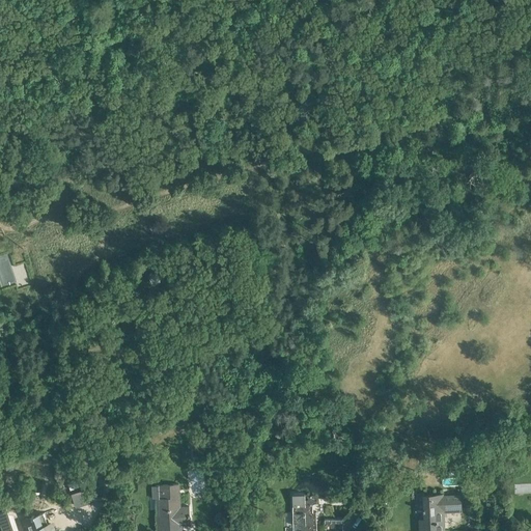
[(59,467),(63,479),(74,476),(70,464),(59,467)]
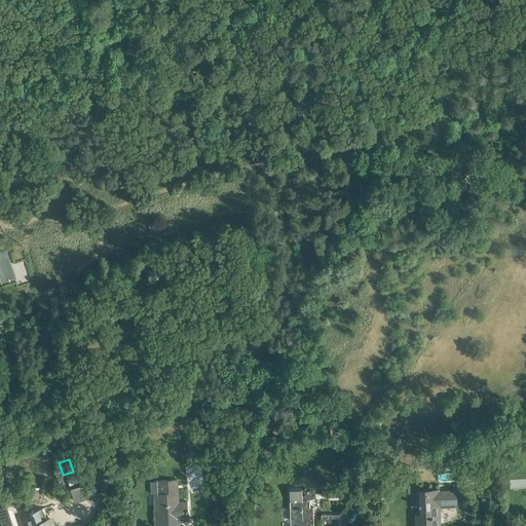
[(162,481),(153,481),(153,493),(154,525),(184,525),(177,525),(177,518),(188,518),(187,501),(179,501),(178,478),(161,479),(162,481)]
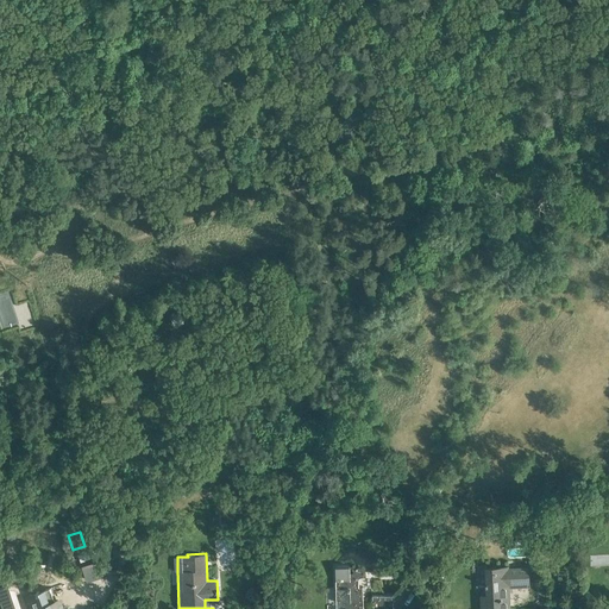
[(393,608),(394,595),(371,595),(372,606),(364,607),(363,588),(359,588),(359,578),(360,578),(362,577),(363,577),(364,576),(364,575),(364,572),(364,571),(363,570),(362,569),(360,567),(359,567),(357,567),(356,569),(355,570),(353,571),(353,573),(350,573),(350,566),(336,566),(336,608),(393,608)]
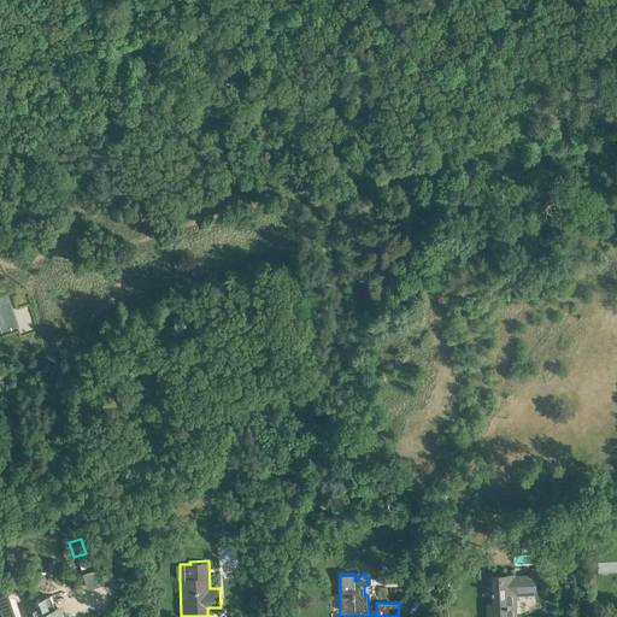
[(516,616),(515,591),(535,591),(534,575),(515,576),(513,574),(492,575),(494,603),(488,603),(488,616),(516,616)]
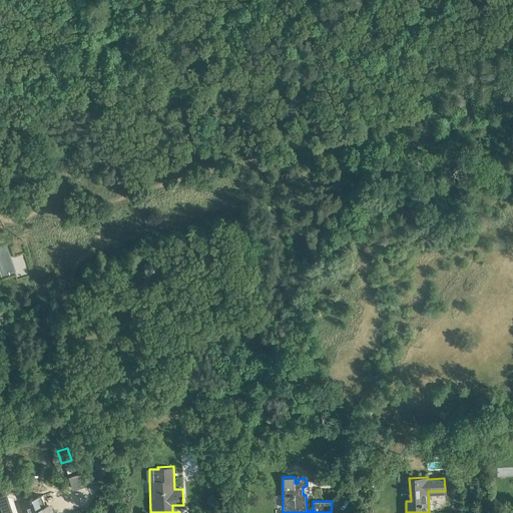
[(72,491),(89,492),(90,482),(73,480),(72,491)]
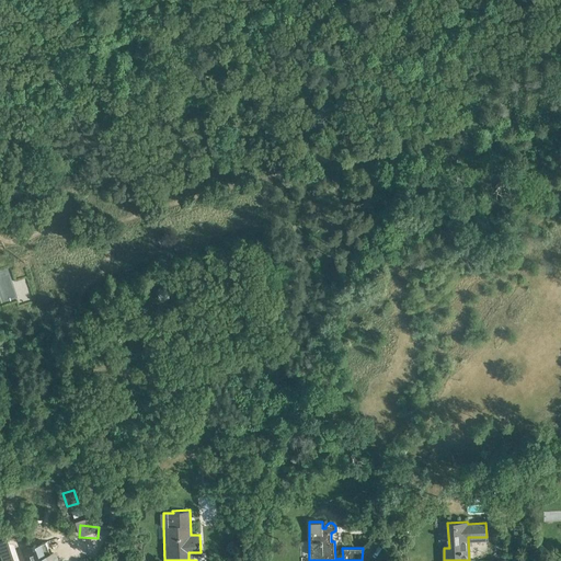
[(12,560),(6,539),(0,540),(0,554),(2,554),(3,560),(12,560)]
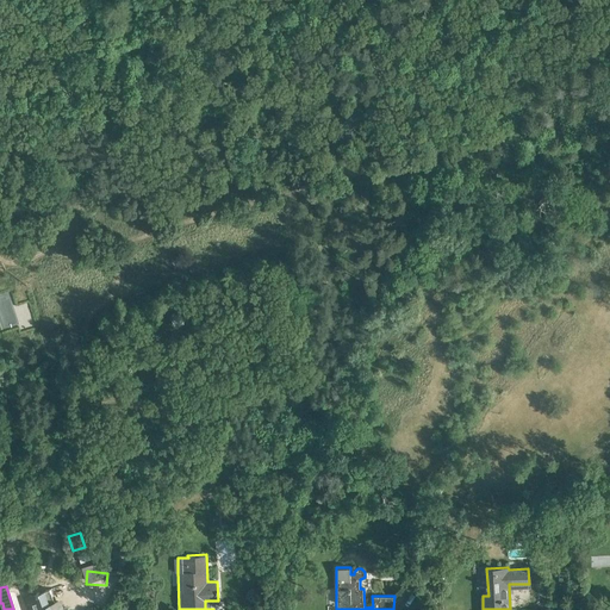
[(61,609),(57,601),(55,602),(50,589),(26,596),(30,609),(31,609),(35,609),(61,609)]
